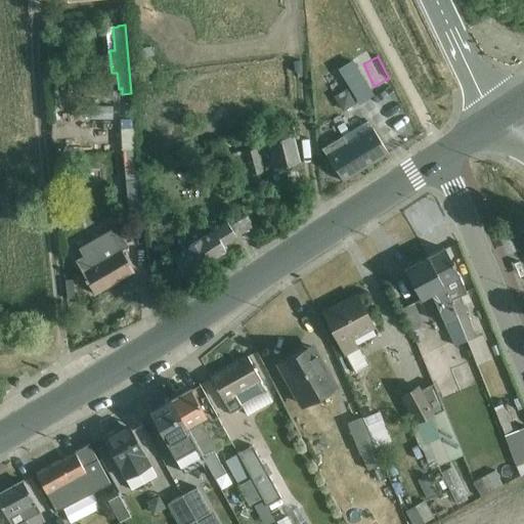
[(339,70),(359,104),(374,95),(352,60),(339,70)]
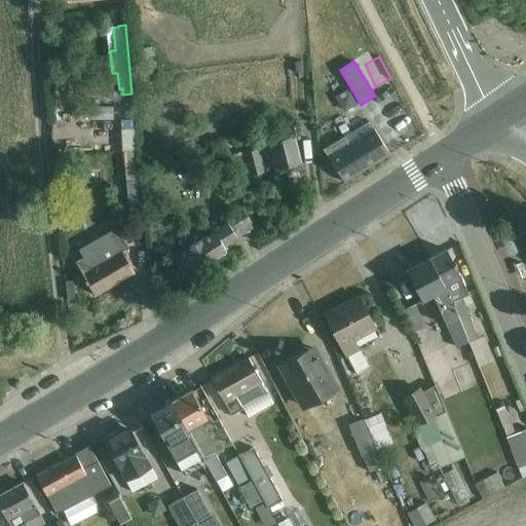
[(400,141),(415,130),(398,102),(381,112),(400,141)]
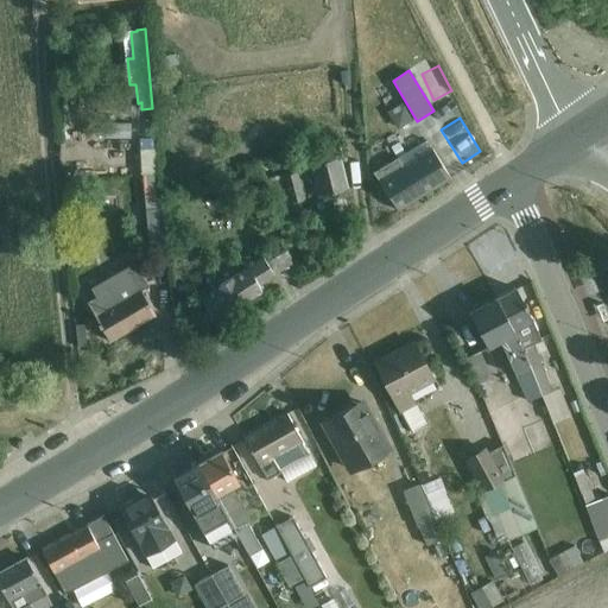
[(398,211),(450,178),(426,141),(377,176),(398,211)]
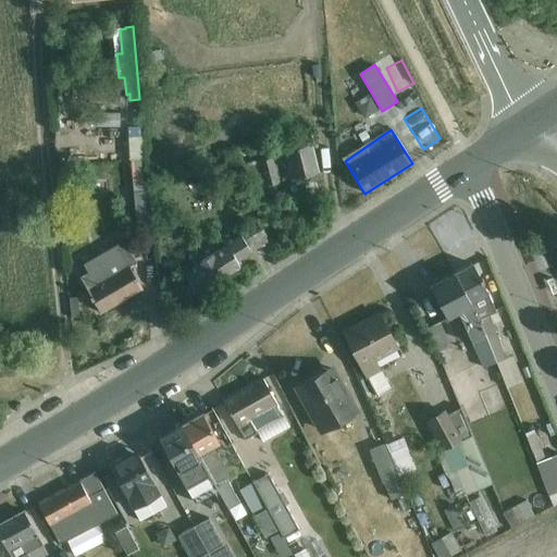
[(291,181),(319,172),(311,144),(283,151),(291,181)]
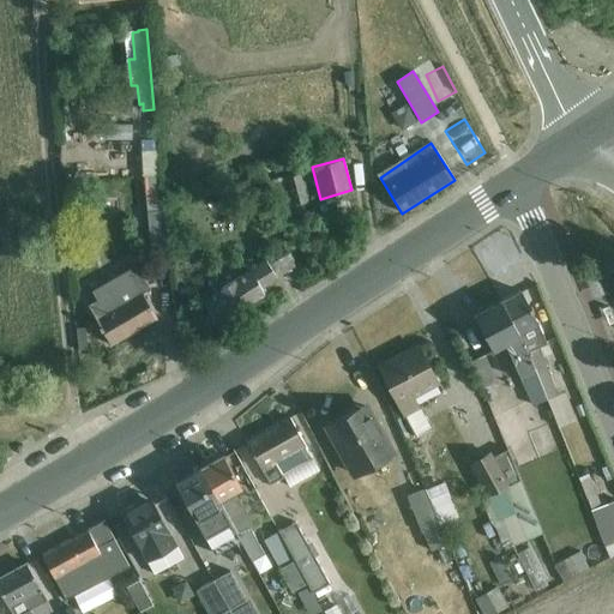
[(270,181),(276,203),(290,199),(293,206),(307,202),(301,173),(270,181)]
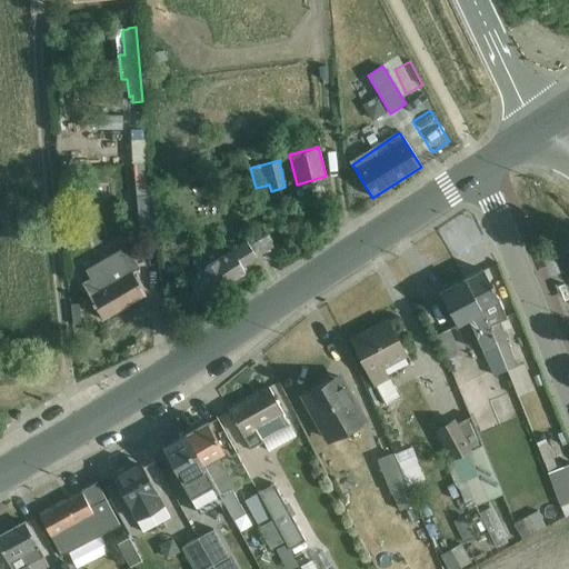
[(137,197),(140,238),(158,237),(153,195),(137,197)]
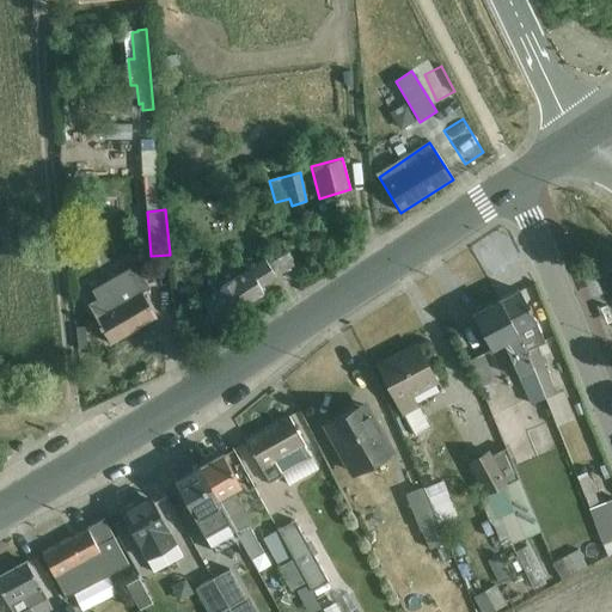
[(215,325),(263,294),(259,288),(276,279),(264,259),(201,301),(215,325)]
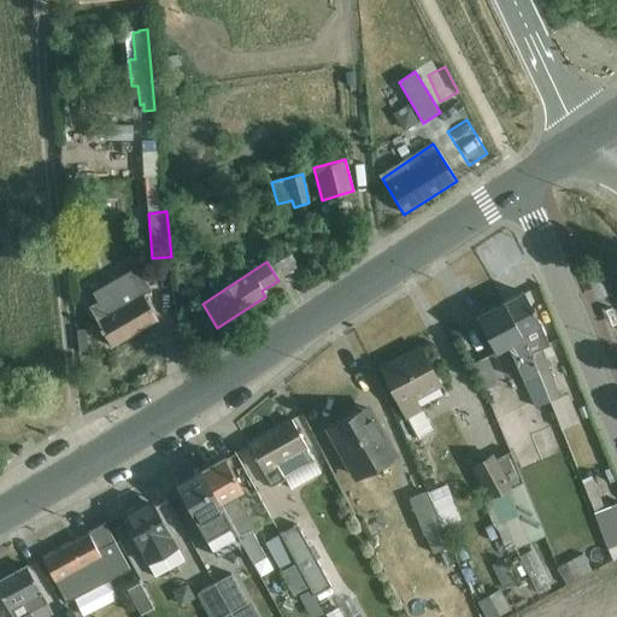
[(112,348),(159,319),(144,295),(150,292),(136,268),(92,293),(98,303),(88,307),(112,348)]
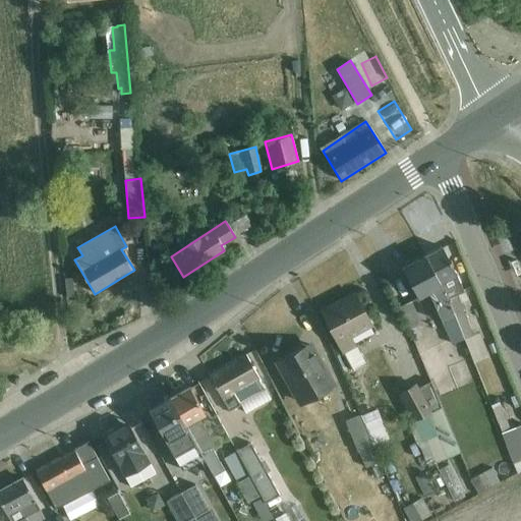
[(504,228),(495,231),(504,253),(513,250),(504,228)]
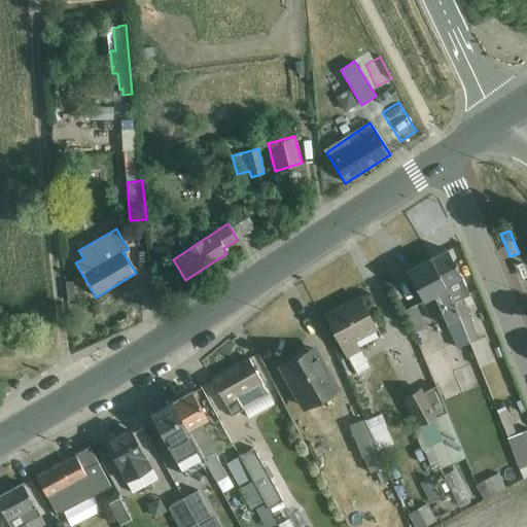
[(464,297),(469,295),(447,250),(431,259),(471,352),(478,366),(494,360),(485,338),(479,340),(468,315),(471,313),(464,297)]
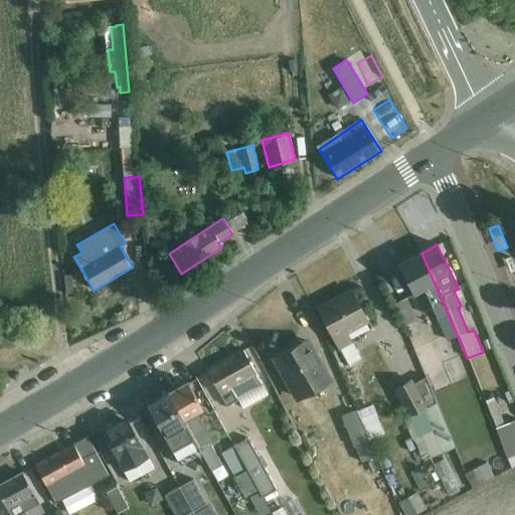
[(461,344),(421,253),(398,266),(414,296),(423,290),(447,341),(449,340),(453,348),(461,344)]
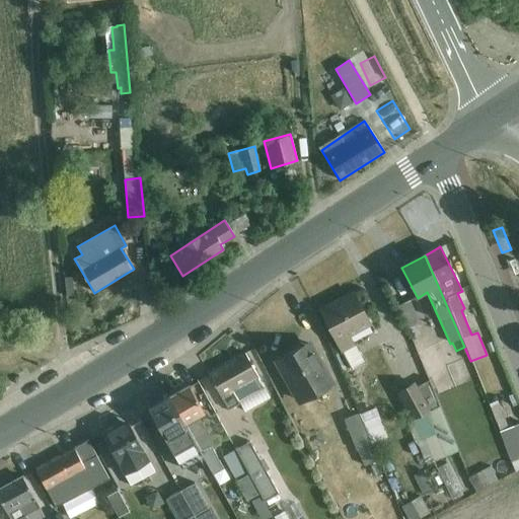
[(351,337),(371,325),(353,292),(319,310),(351,369),(364,362),(351,337)]
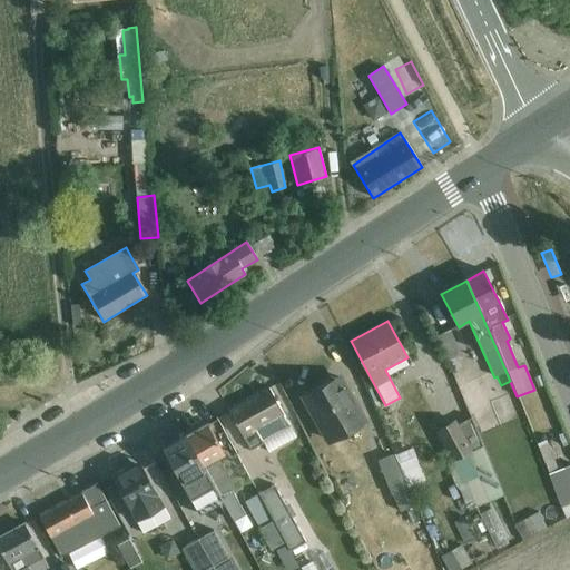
[(450,330),(436,336),(448,361),(461,355),(450,330)]
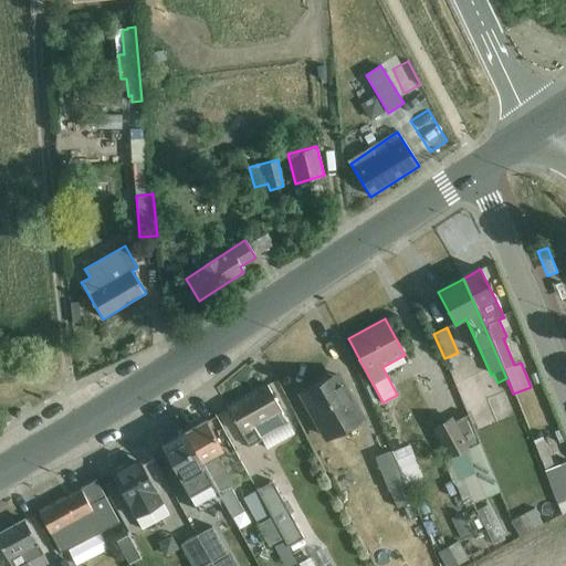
[(335,375),(303,394),(328,439),(362,420),(335,375)]
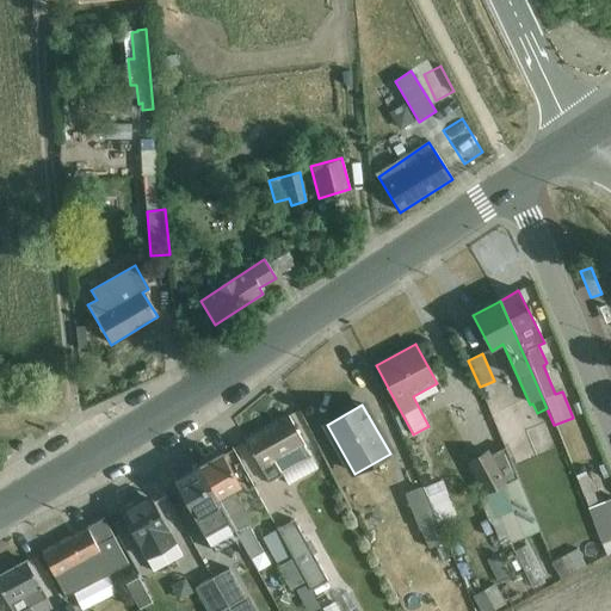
[(288,486),(318,469),(288,417),(245,440),(269,482),(283,475),(288,486)]
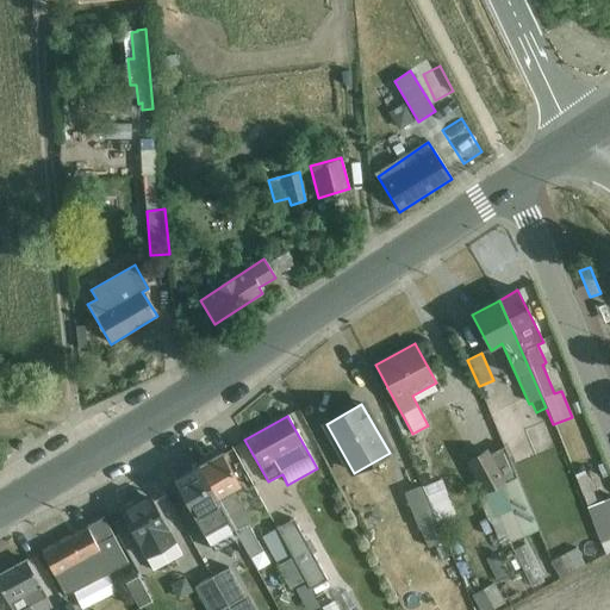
[(421,441),(408,446),(417,470),(430,465),(421,441)]
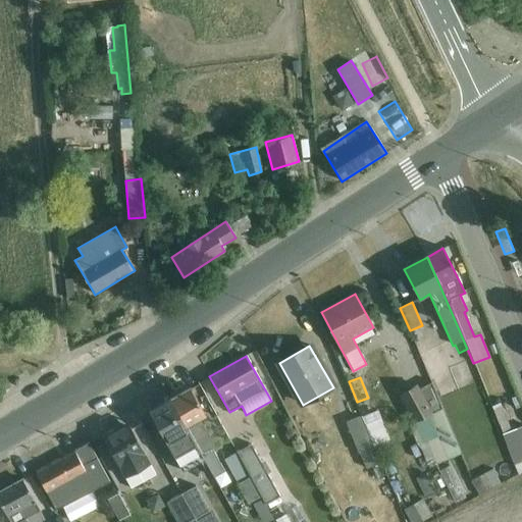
[(399,394),(413,423),(429,415),(437,434),(426,439),(428,444),(420,448),(427,464),(435,461),(436,464),(461,453),(430,381),(419,388),(417,384),(399,394)]
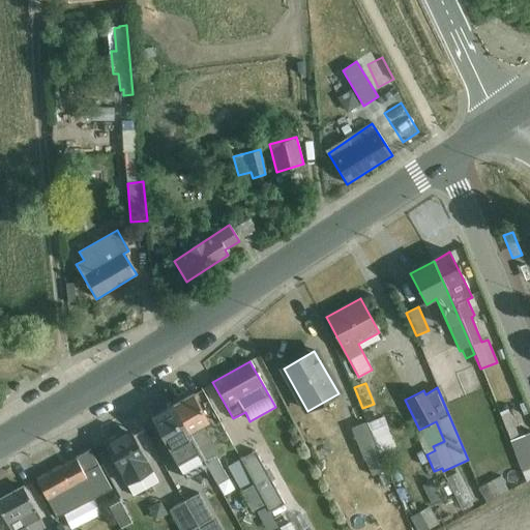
[(193,393),(173,405),(206,465),(217,484),(228,478),(216,457),(218,454),(203,425),(209,422),(193,393)]
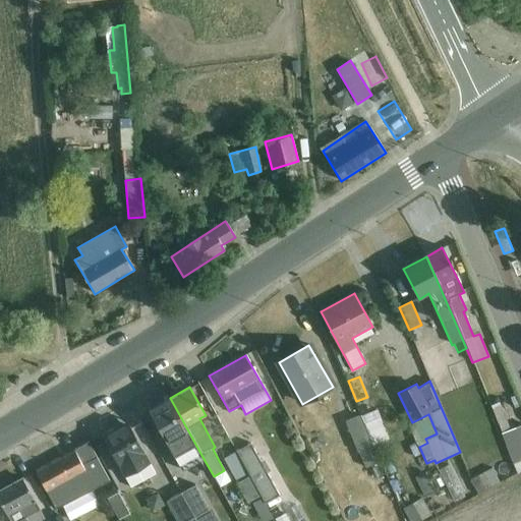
[(203,457),(170,398),(149,410),(182,470),(203,457)]
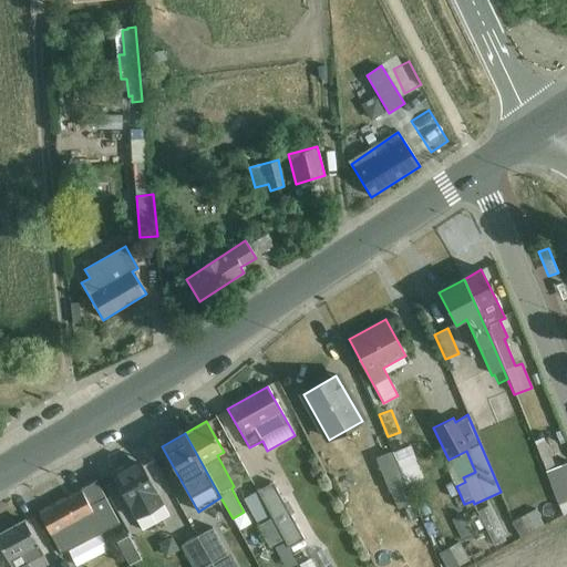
[(533,441),(540,463),(556,459),(548,435),(533,441)]
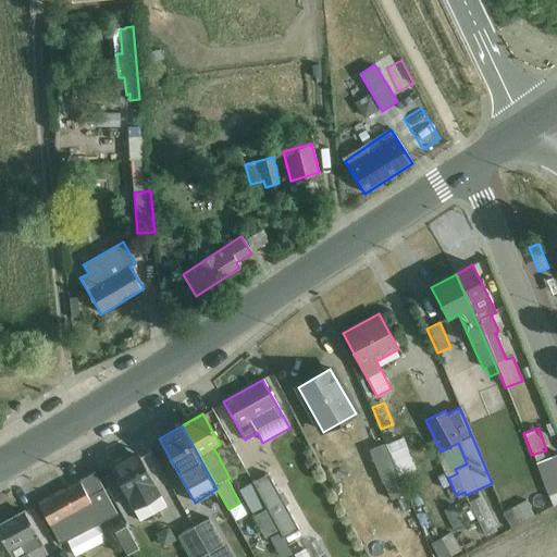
[(384,443),(368,450),(382,484),(383,483),(391,499),(406,494),(398,478),(399,477),(384,443)]
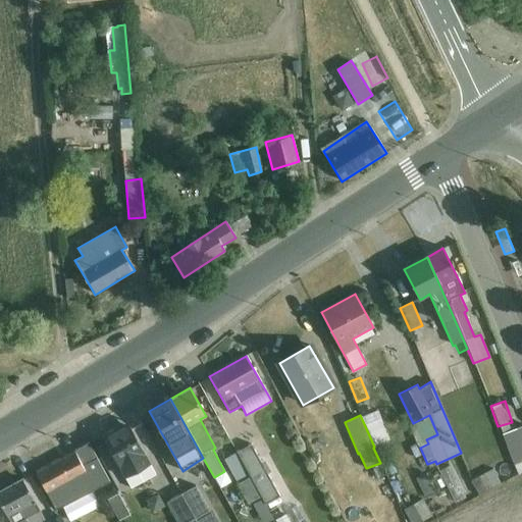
[(131,488),(155,475),(126,423),(102,436),(131,488)]
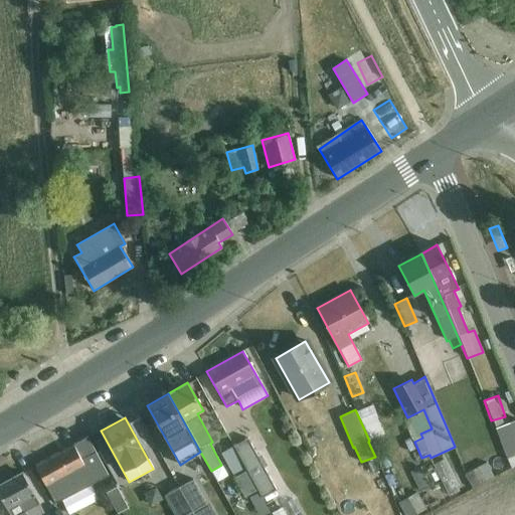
[(55,503),(109,475),(88,438),(35,466),(55,503)]
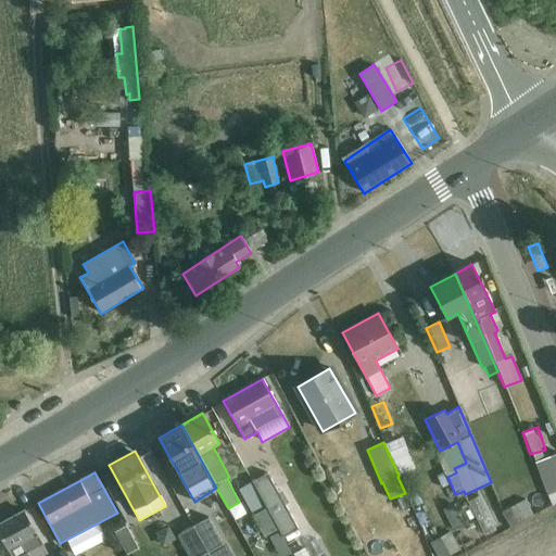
[(555,472),(541,479),(551,504),(555,501),(555,472)]
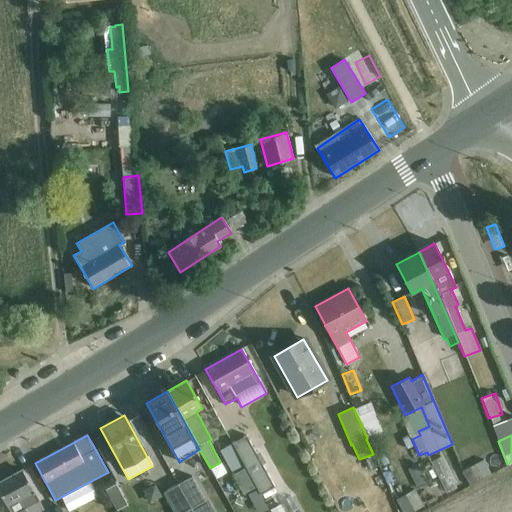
[(255,487),(259,495),(274,487),(262,464),(265,462),(260,452),(256,454),(246,436),(231,444),(255,487)]
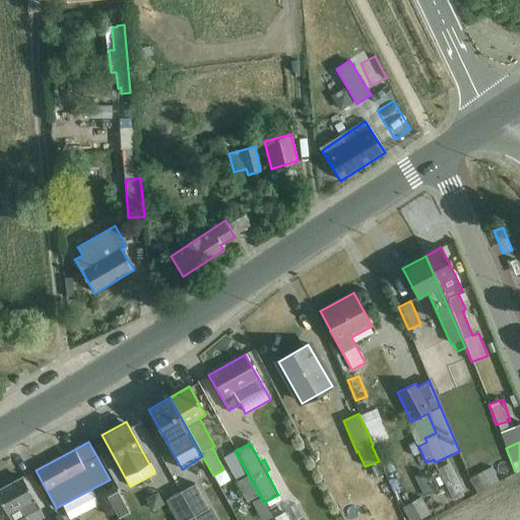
[(259,495),(235,451),(223,457),(247,502),(259,495)]
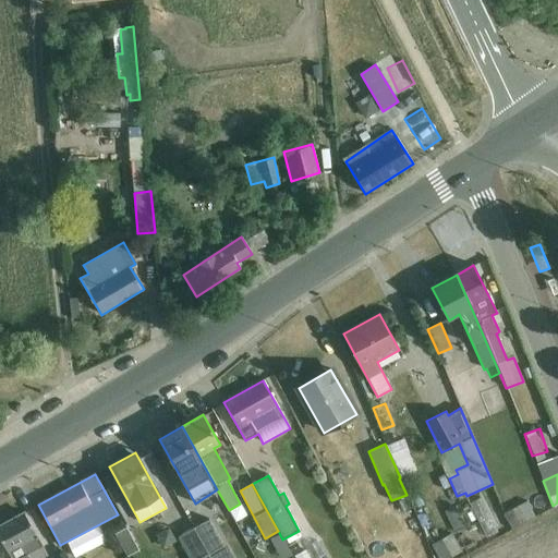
[(470,504),(486,537),(497,532),(481,498),(470,504)]
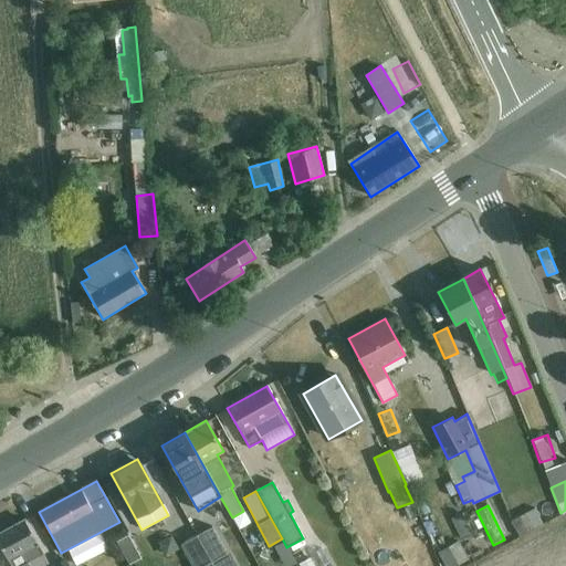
[(535,509),(511,521),(521,538),(544,525),(535,509)]
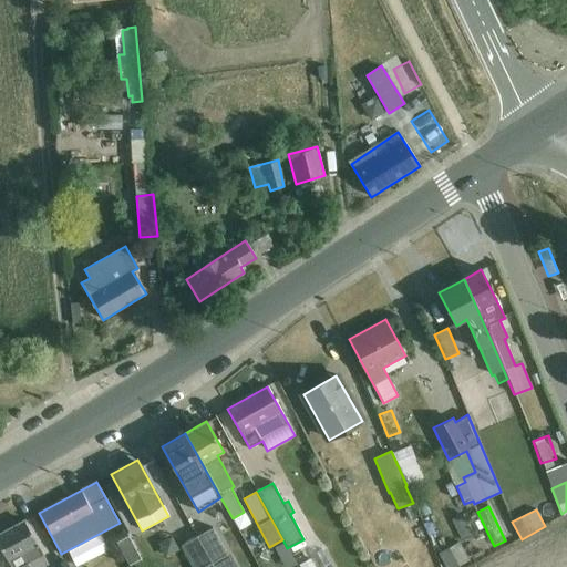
[(42,566),(48,564),(24,521),(0,534),(0,546),(11,566),(42,566)]
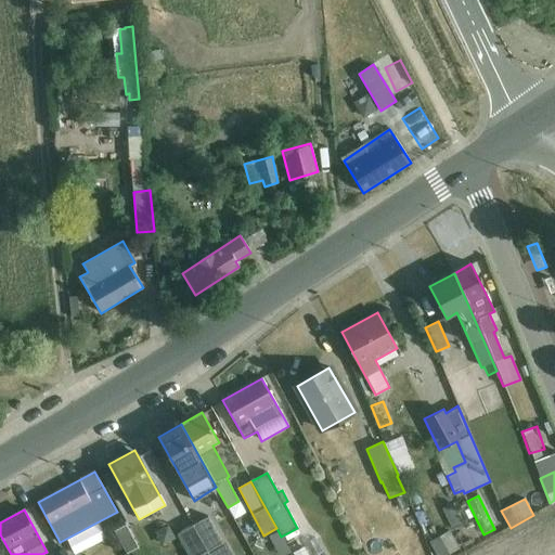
[(208,516),(193,525),(209,554),(232,554),(224,542),(223,543),(208,516)]
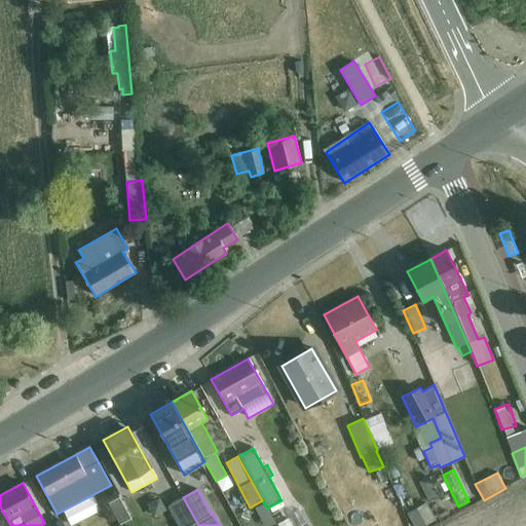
[(166,511),(159,497),(147,504),(153,517),(166,511)]
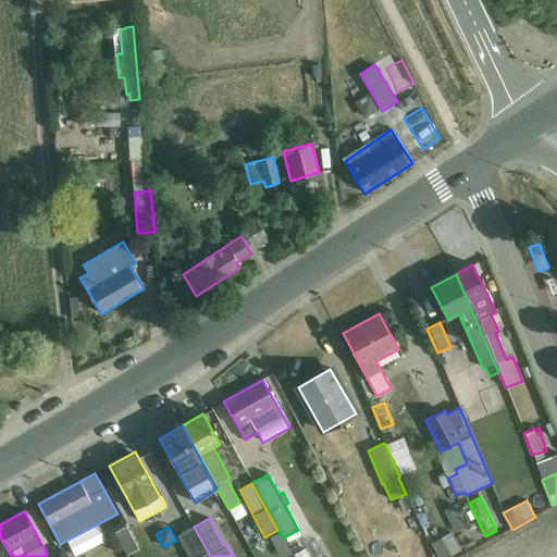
[(210,556),(194,527),(177,535),(188,556),(210,556)]
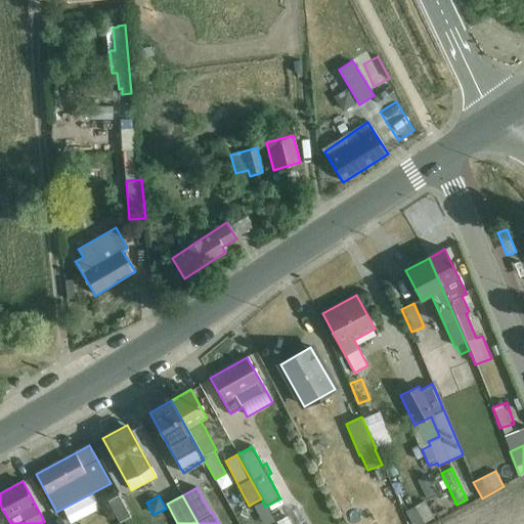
[(426,503),(406,513),(410,523),(423,523),(434,518),(426,503)]
